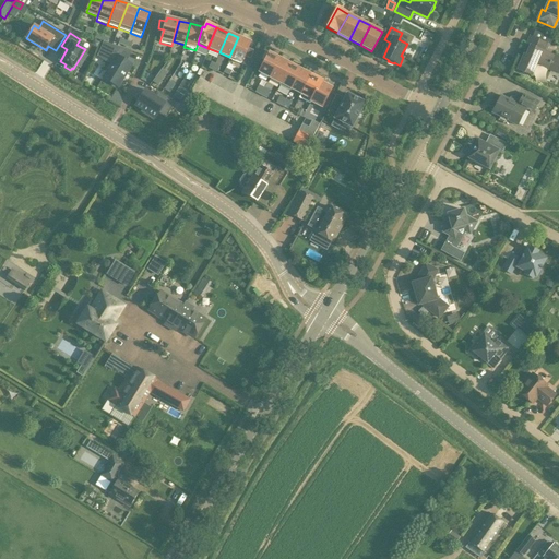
[(558,72),(558,58),(554,56),(544,51),(547,44),(530,36),(523,51),(525,51),(518,70),(531,75),(536,63),(548,69),(548,70),(558,75),(558,72)]
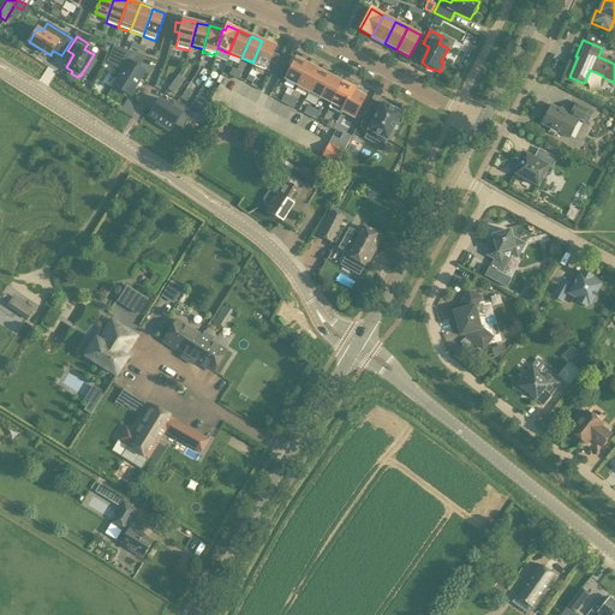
[(275,46),(262,41),(252,63),(252,65),(266,71),(275,46)]
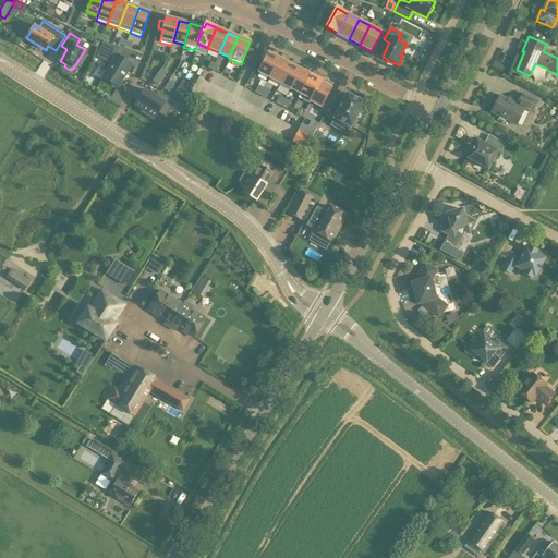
[(102,77),(118,87),(132,64),(126,61),(132,51),(107,43),(104,41),(97,57),(102,60),(106,55),(114,60),(102,77)]
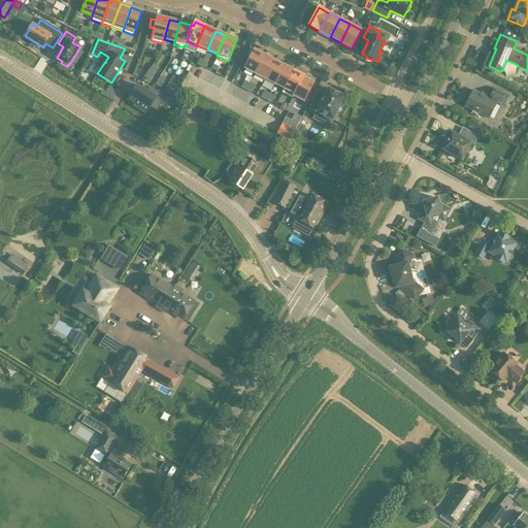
[(264,55),(255,50),(254,51),(251,58),(244,68),(255,73),(264,55)]
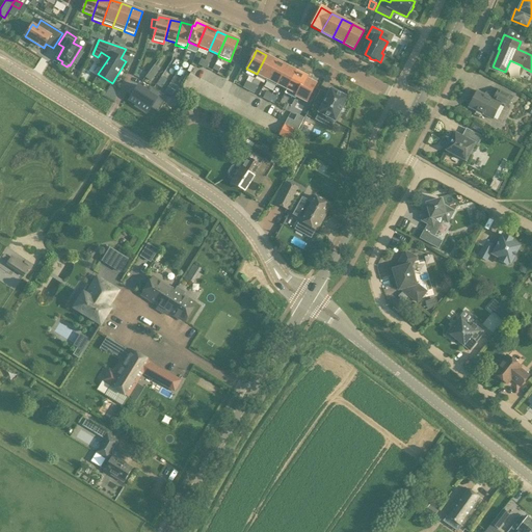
[(276,60),(266,55),(257,74),(266,79),(276,60)]
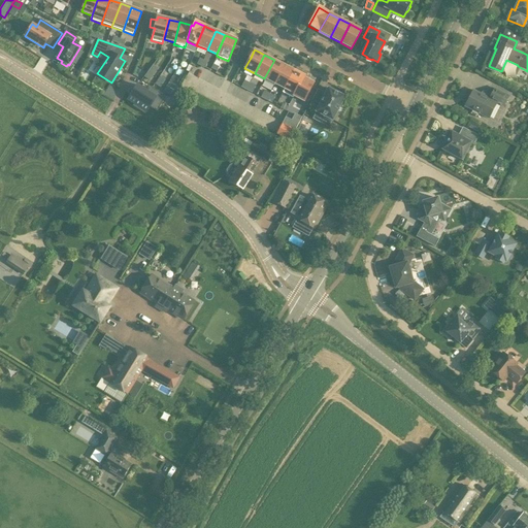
[(285,66),(274,60),(264,78),(263,80),(274,86),(275,85),(285,66)]
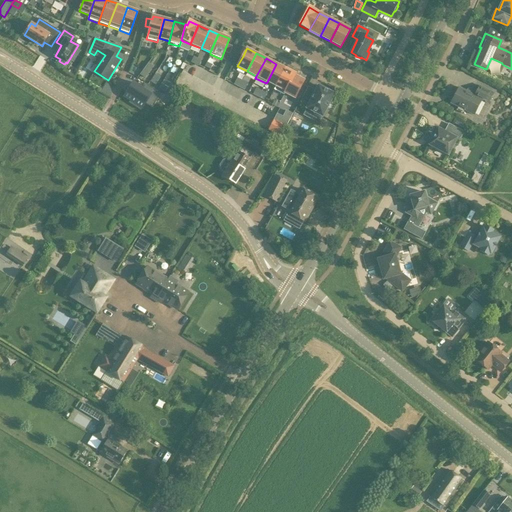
[(288,70),(276,64),(267,82),(276,86),(274,90),(277,91),(288,70)]
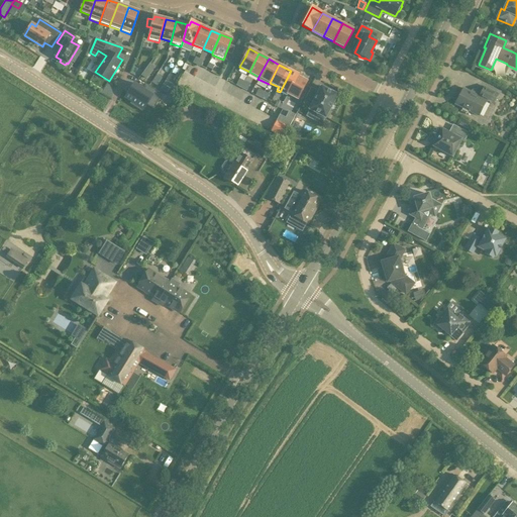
[(144,70),(141,75),(146,79),(150,74),(144,70)]
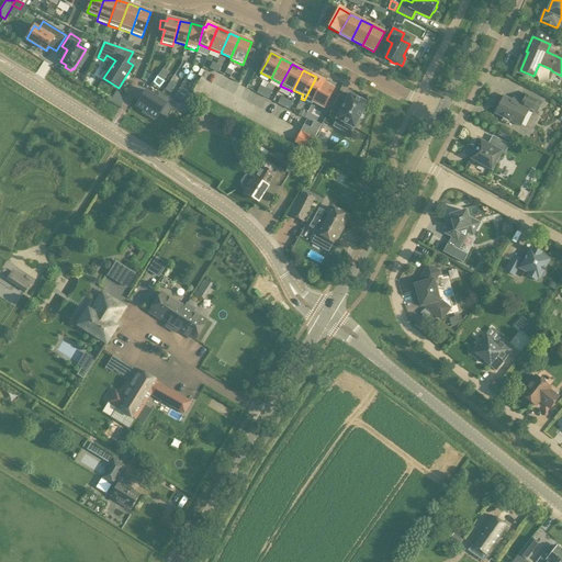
[(327,82),(316,77),(304,100),(312,104),(313,102),(316,104),(326,85),(327,82)]
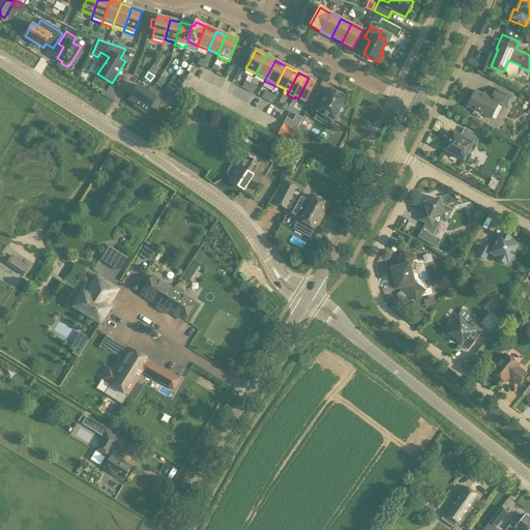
[(318,85),(307,80),(298,98),(308,104),(318,85)]
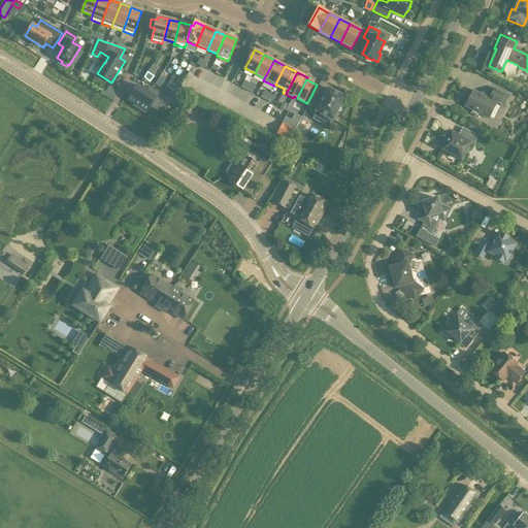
[(169,83),(164,90),(170,94),(174,86),(169,83)]
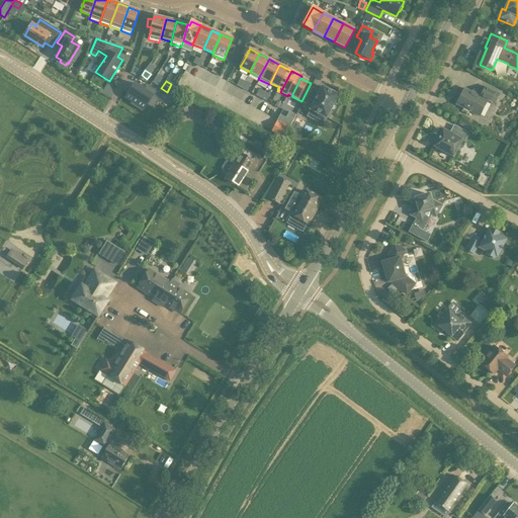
[(135,84),(125,97),(132,101),(131,104),(142,111),(144,109),(145,109),(147,105),(153,96),(160,100),(163,95),(148,85),(145,90),(135,84)]
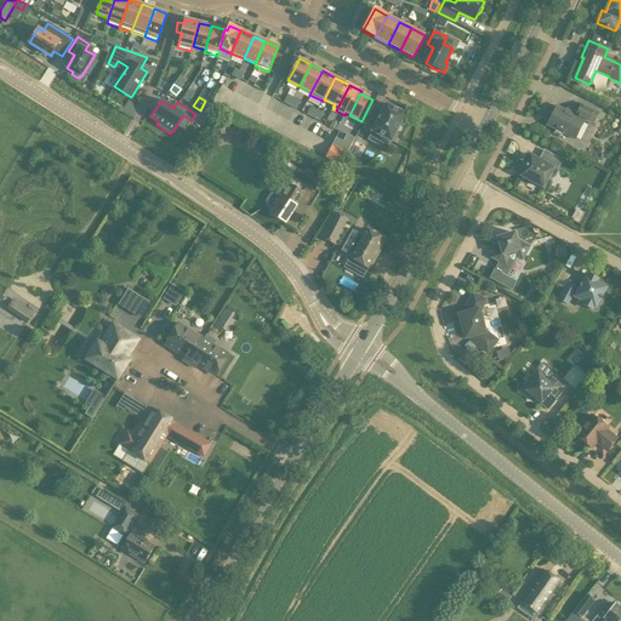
[(389,142),(404,114),(385,103),(381,110),(372,106),(365,120),(374,125),(370,131),(380,136),(375,143),(386,148),(389,141),(389,142)]
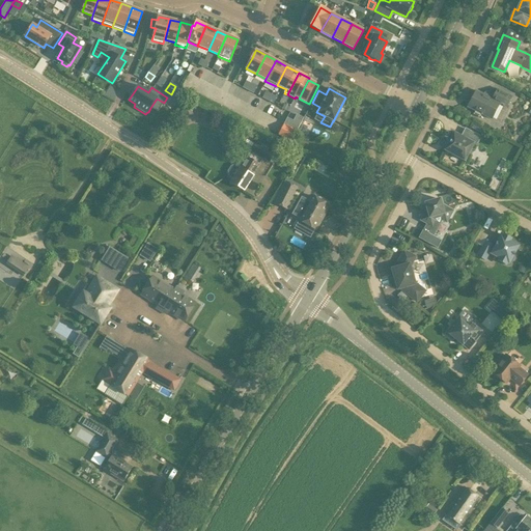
[(511,96),(497,89),(492,100),(500,104),(499,104),(506,107),(511,96)]
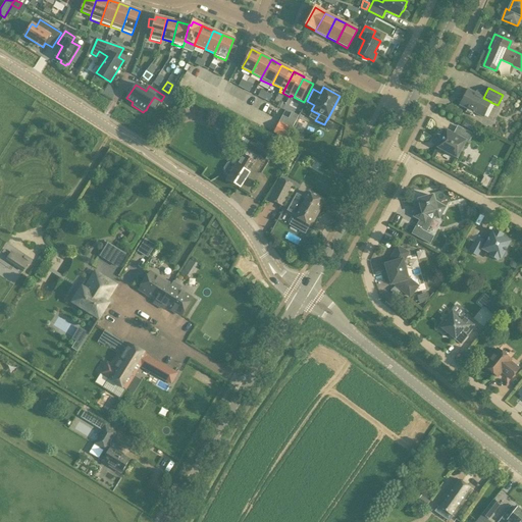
[(459,105),(466,109),(465,112),(472,116),(474,112),(483,117),(490,103),(490,102),(491,102),(483,98),(467,89),(459,105)]
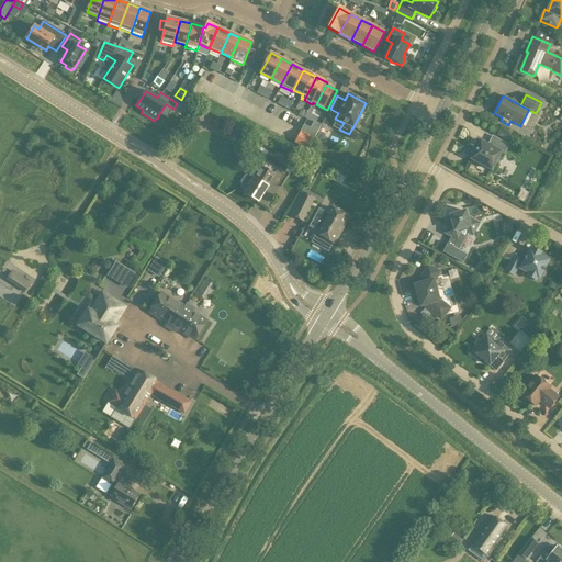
[(180,114),(184,108),(177,102),(177,103),(173,109),(180,114)]
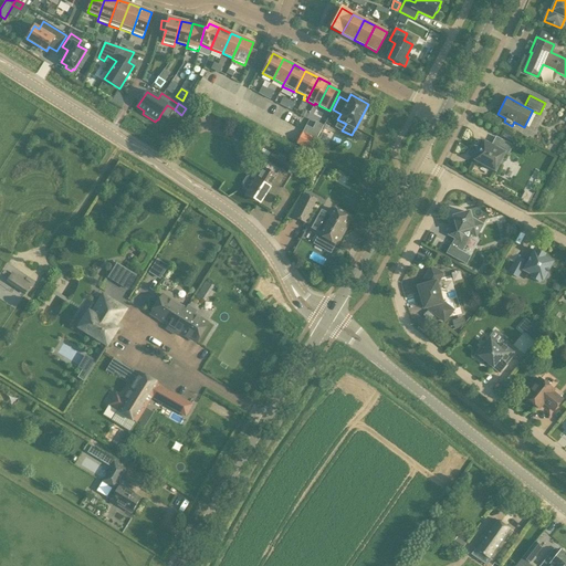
[(206,123),(202,109),(194,112),(197,125),(206,123)]
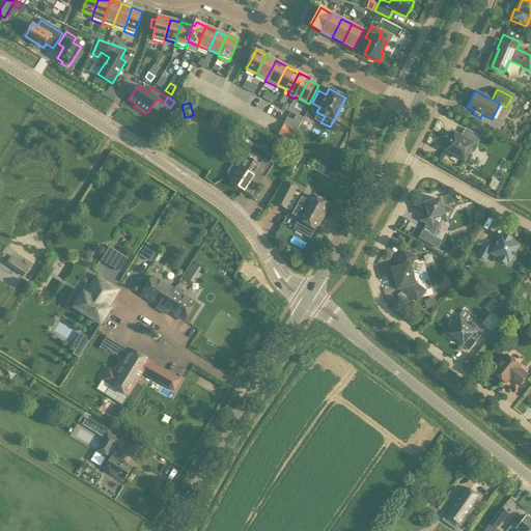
[(279,134),(291,140),(304,117),(299,115),(295,122),(287,118),(279,134)]
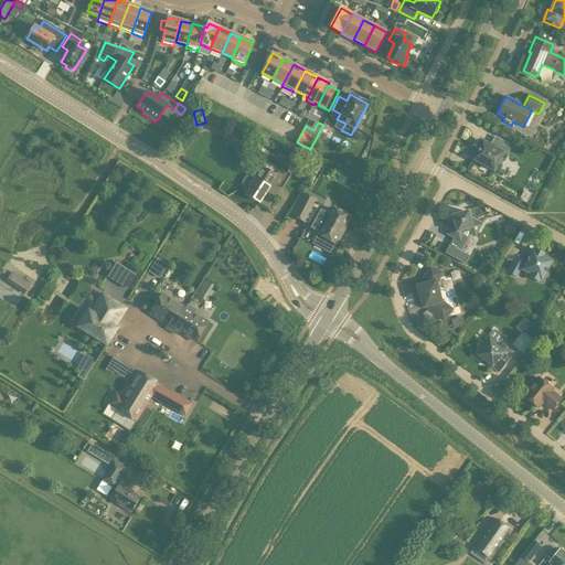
[(513,137),(503,132),(501,136),(511,141),(513,137)]
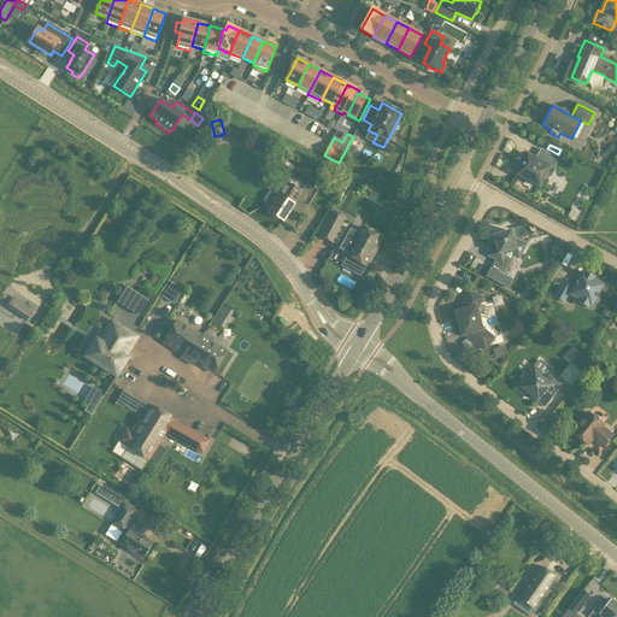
[(540,148),(535,158),(527,154),(516,175),(542,189),(559,159),(540,148)]
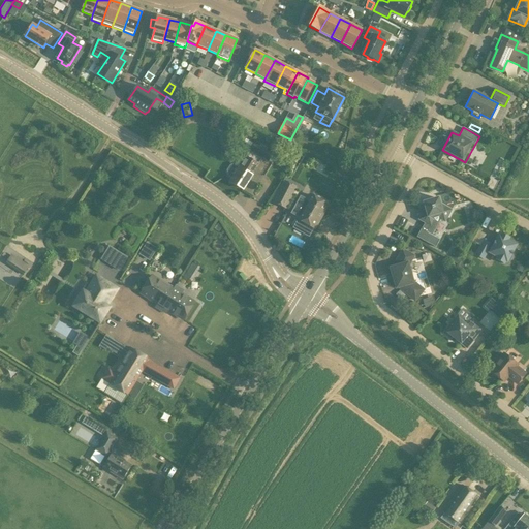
[(227,176),(232,179),(230,182),(243,189),(251,176),(248,174),(259,157),(268,162),(273,153),(256,142),(240,167),(235,164),(230,165),(226,170),(227,176)]
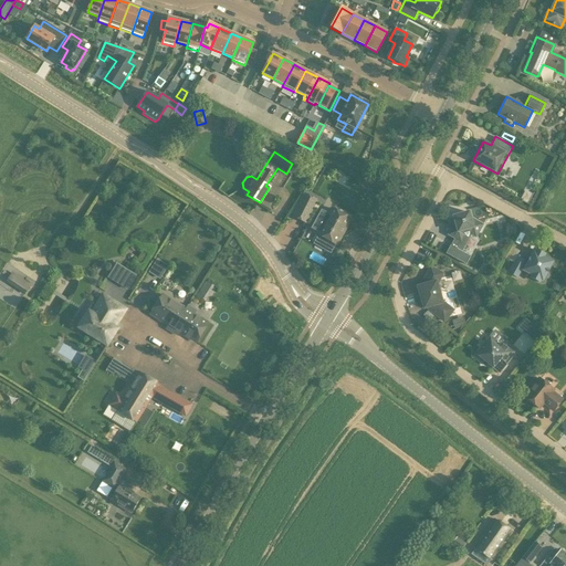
[(305,224),(317,200),(304,194),(292,217),(305,224)]
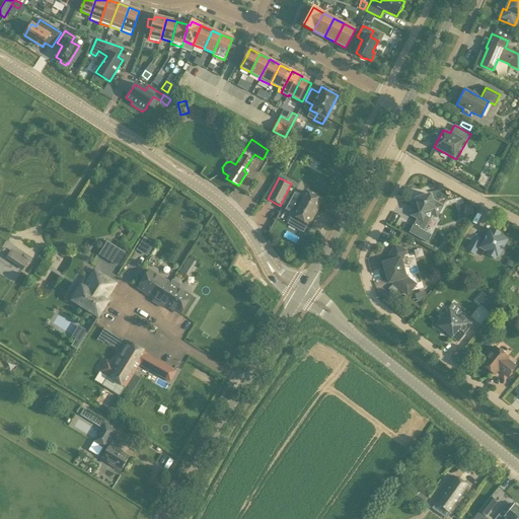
[(303,191),(292,214),(309,223),(321,200),(303,191)]
